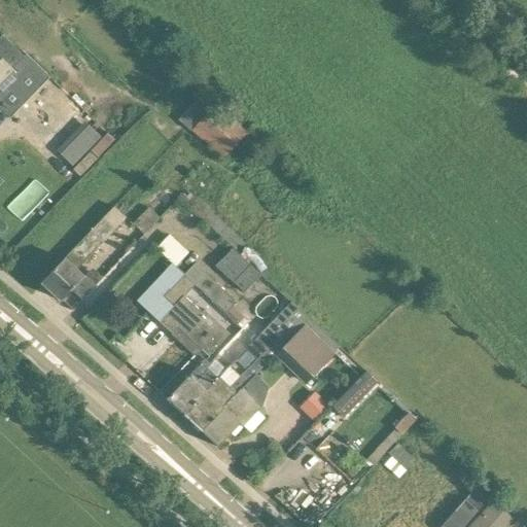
[(20,48),(5,35),(0,39),(0,106),(11,117),(49,77),(26,56),(25,57),(18,49),(20,48)]
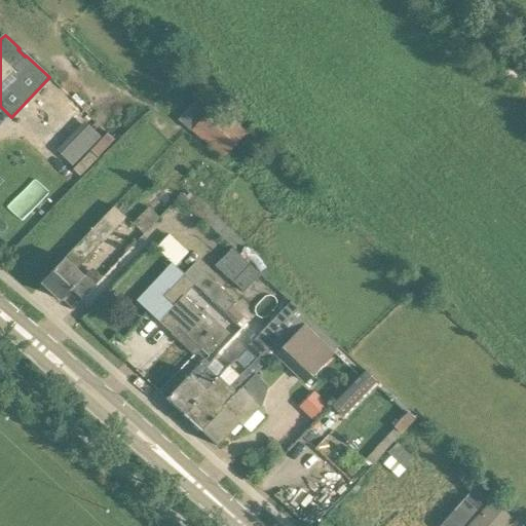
[(216,105),(191,134),(224,161),(248,133),(216,105)]
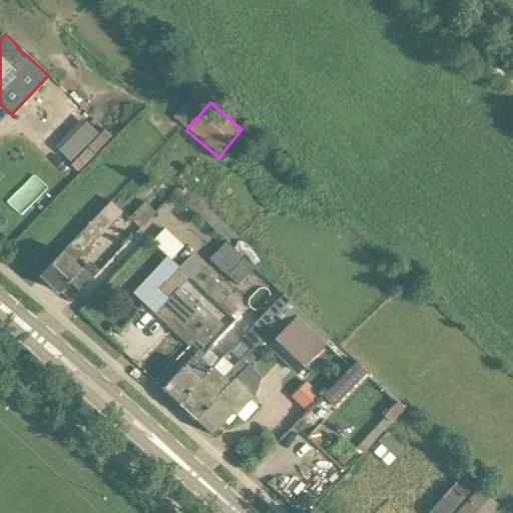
[(60,149),(80,169),(111,139),(91,119),(60,149)]
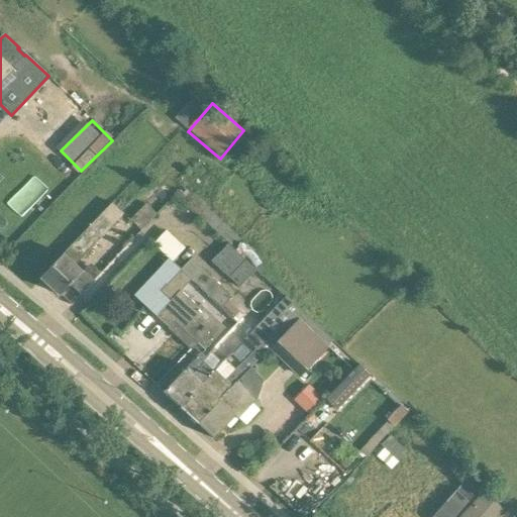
[(242,135),(233,146),(242,153),(251,143),(242,135)]
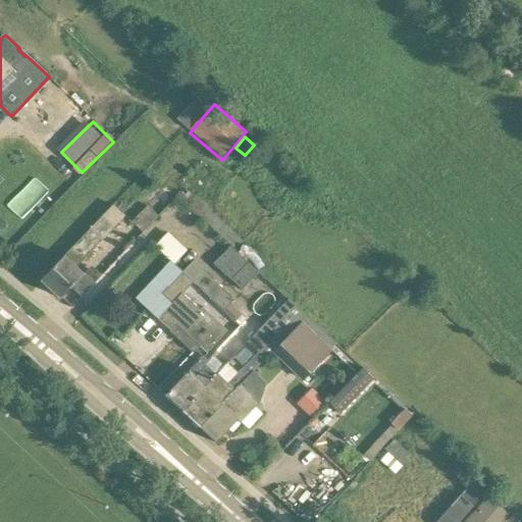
[(8,205),(23,219),(50,190),(36,175),(8,205)]
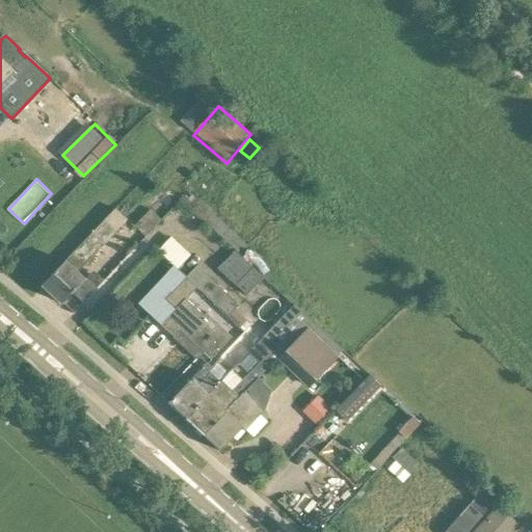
[(61,304),(73,293),(85,278),(79,272),(128,220),(114,208),(41,286),(61,304)]
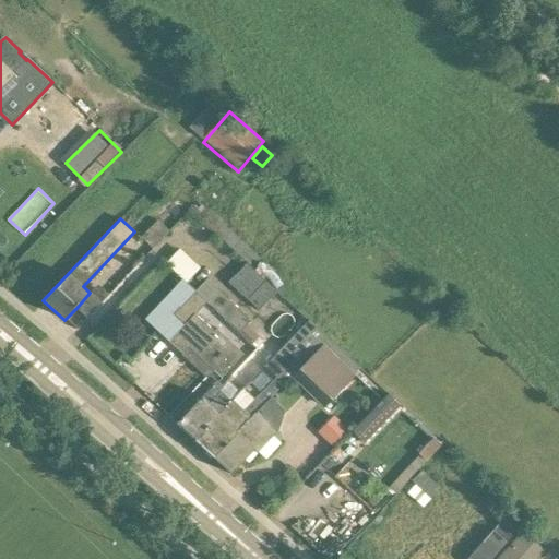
[(152,250),(169,232),(157,221),(140,238),(152,250)]
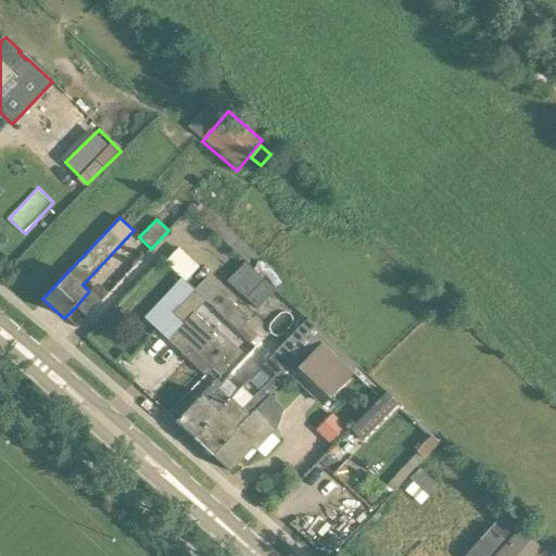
[(282,283),(257,262),(251,268),(245,263),(228,282),(260,310),(273,295),(282,283)]
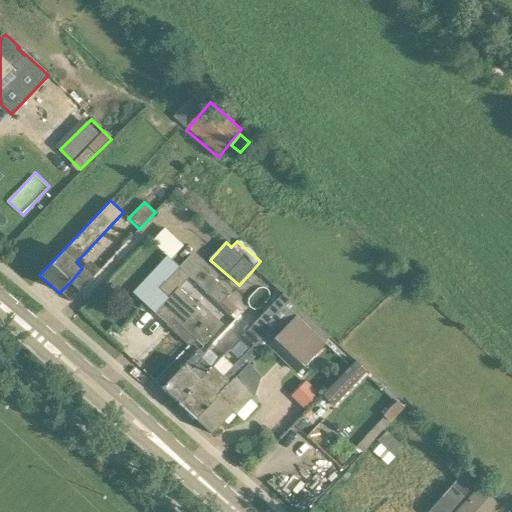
[(180,269),(191,279),(207,294),(211,298),(220,307),(226,299),(231,295),(222,286),(191,258),(180,269)]
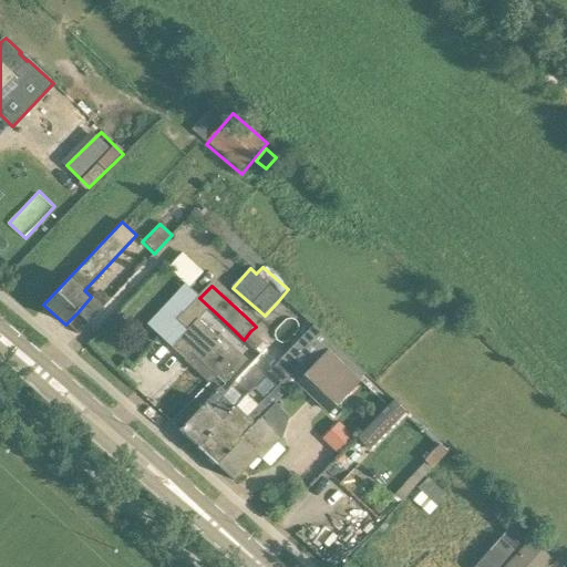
[(198,299),(185,287),(147,327),(173,350),(185,362),(192,354),(226,387),(249,363),(222,337),(218,340),(199,322),(212,309),(199,298),(198,299)]
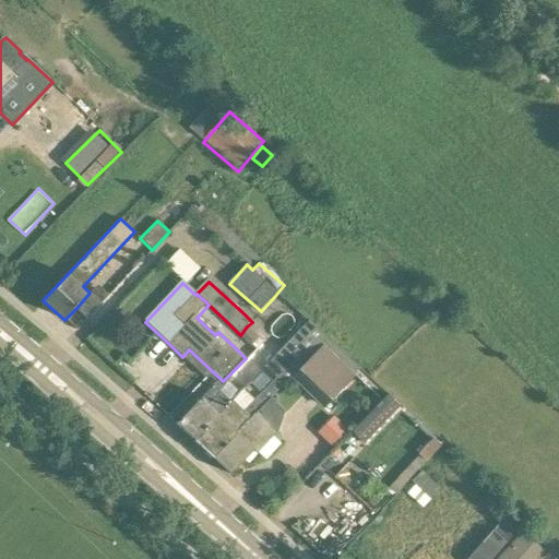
[(356,376),(363,369),(310,321),(276,355),(275,357),(286,368),(245,412),(234,401),(232,404),(195,441),(214,459),(271,400),(292,379),(324,345),(356,376)]
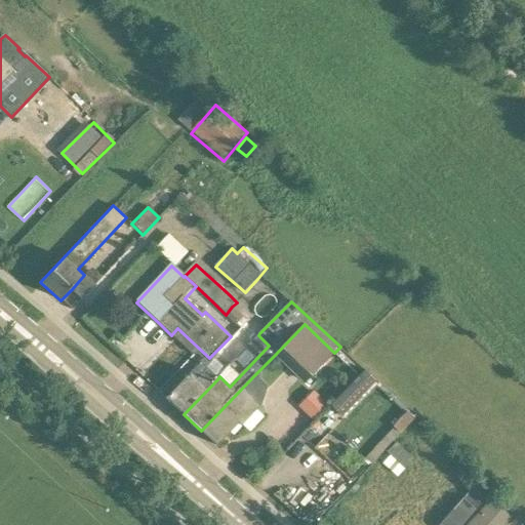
[(230,366),(258,335),(259,333),(245,322),(216,354),(230,366)]
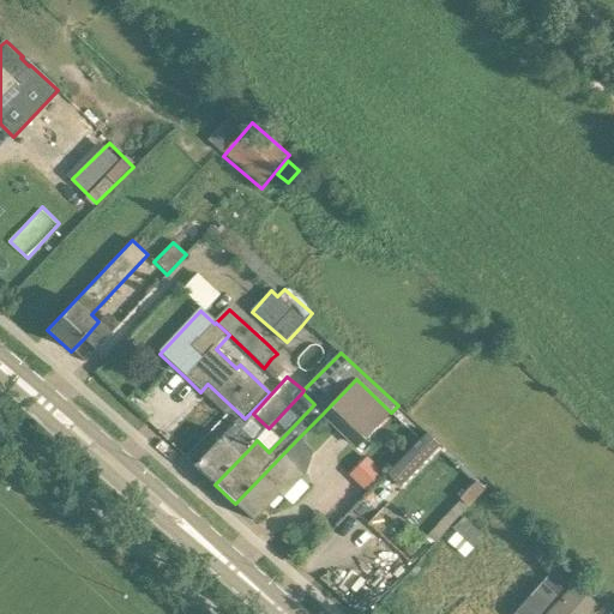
[(356,450),(391,413),(356,379),(320,416),(356,450)]
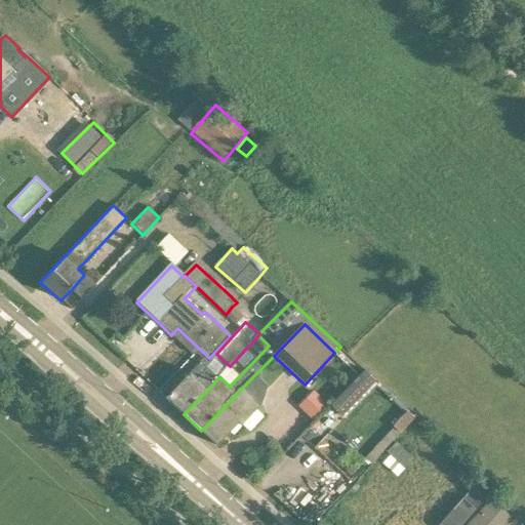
[(217,379),(201,363),(167,400),(184,414),(217,379)]
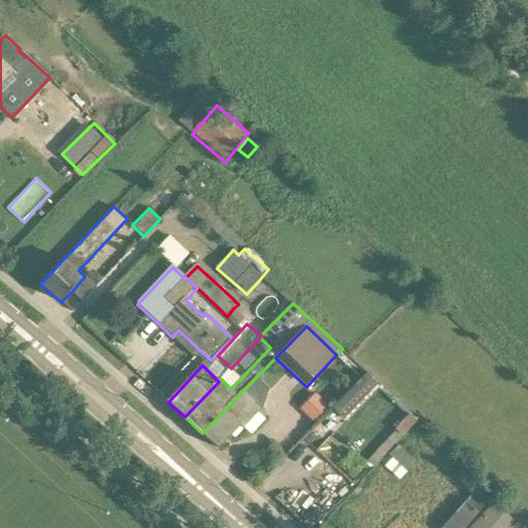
[(367,371),(333,409),(348,422),(382,386),(367,371)]
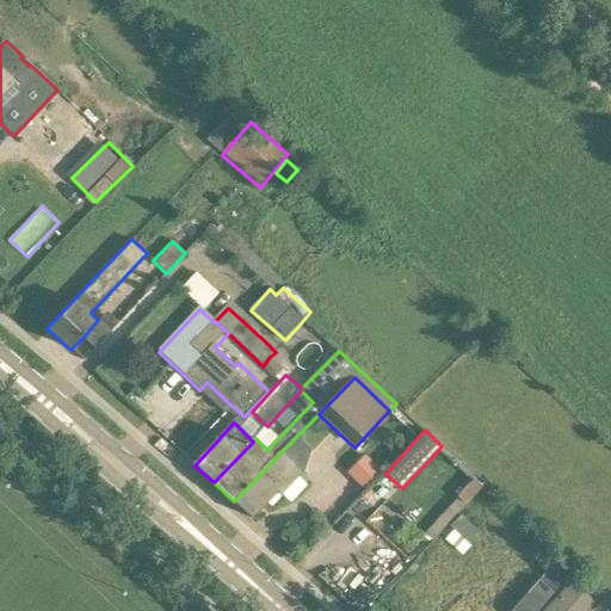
[(296,437),(234,501),(252,519),(277,494),(278,495),(304,469),(310,450),(296,437)]
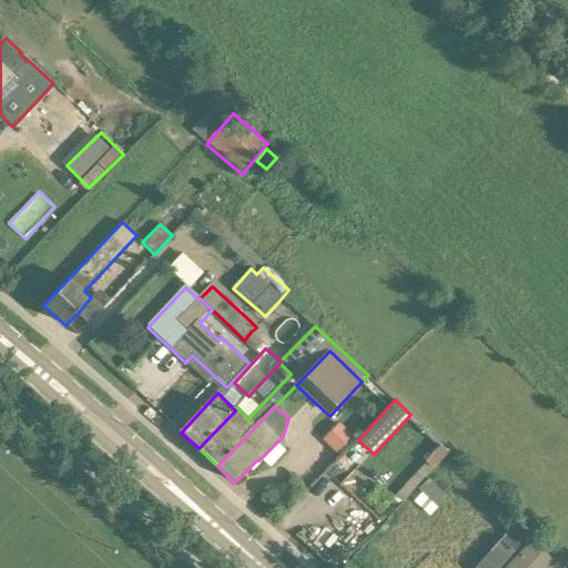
[(384,483),(396,494),(439,445),(427,434),(384,483)]
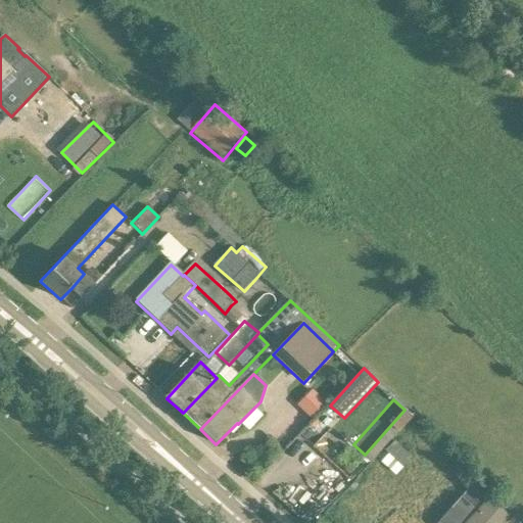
[(397,433),(412,417),(406,412),(403,414),(402,415),(391,427),(397,433)]
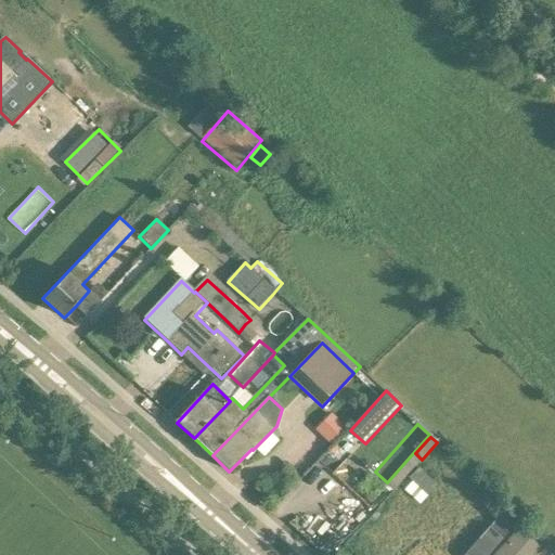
[(427,497),(437,486),(417,468),(408,479),(412,482),(417,487),(427,497)]
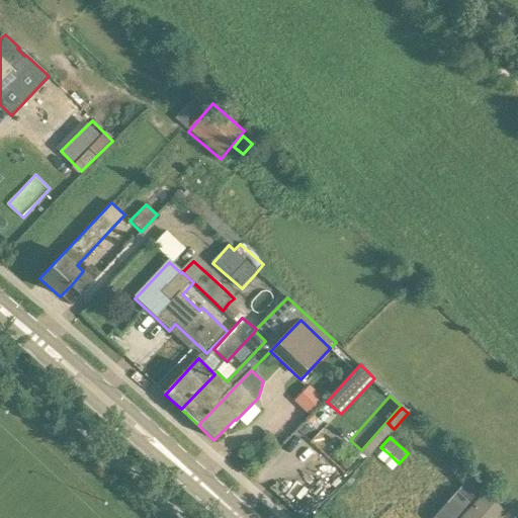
[(378,457),(383,461),(390,454),(384,450),(378,457)]
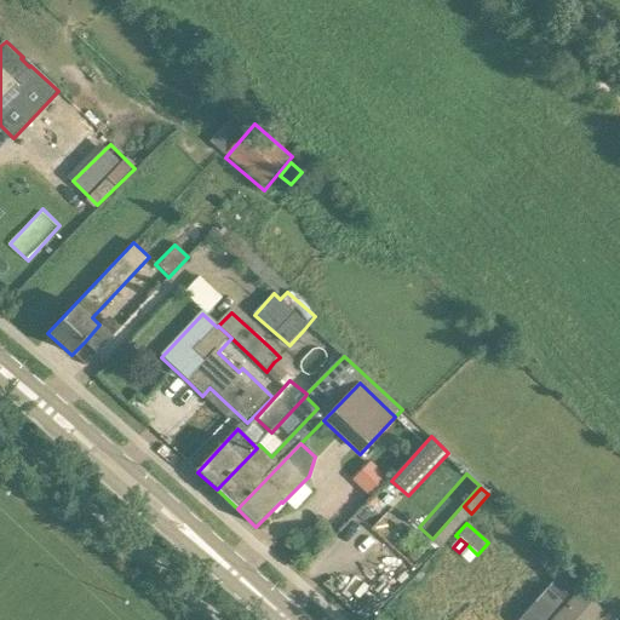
[(575,584),(574,584),(561,570),(545,587),(561,601),(575,584)]
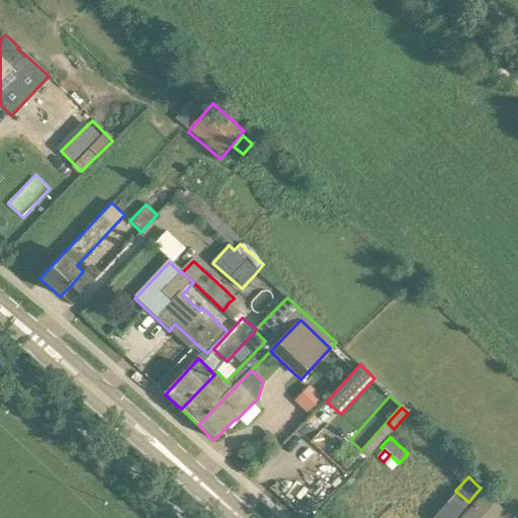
[(455,491),(452,494),(446,502),(430,517),(453,517),(468,502),(455,491)]
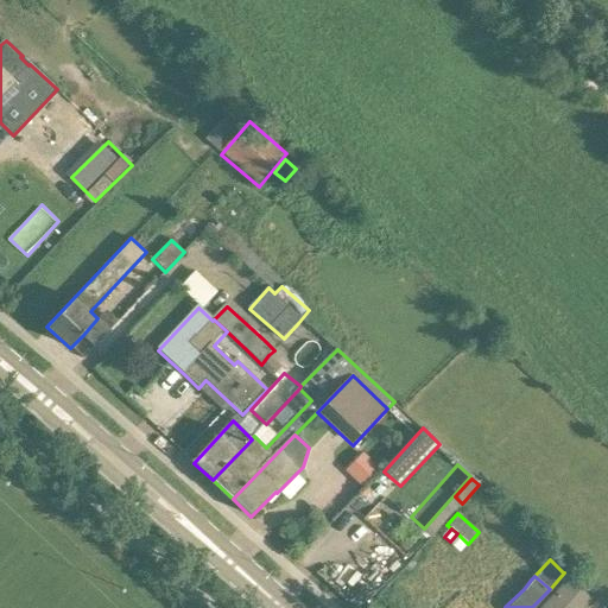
[(600,607),(572,582),(546,607),(600,607)]
